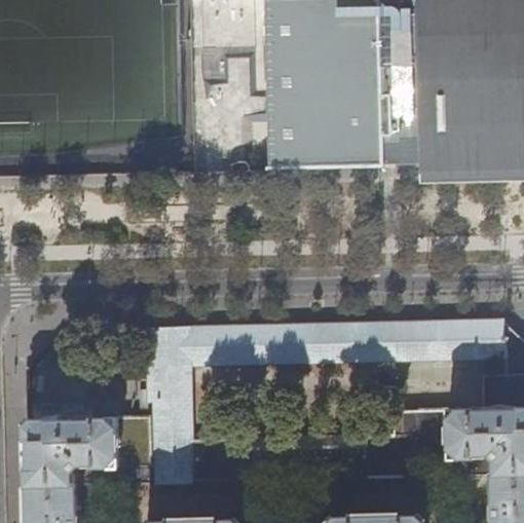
[(414,165),(410,0),(192,0),(197,170),(219,170),(290,169),(381,166),(414,165)]
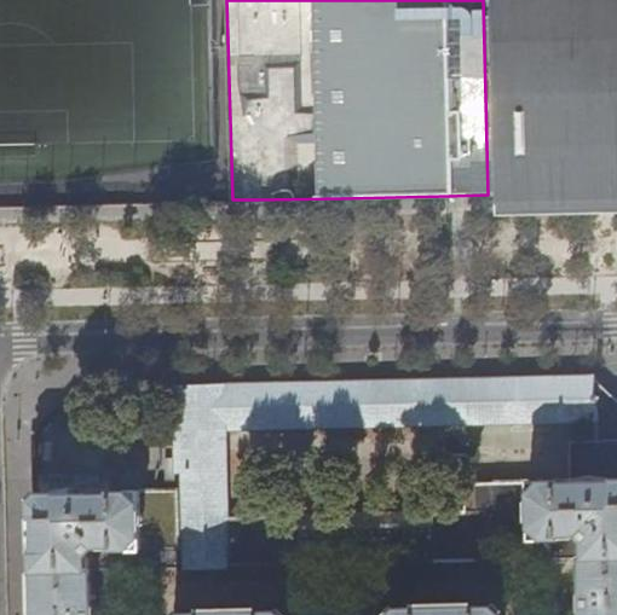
[(483,0),(488,195),(532,193),(610,192),(616,191),(616,0),(483,0)]
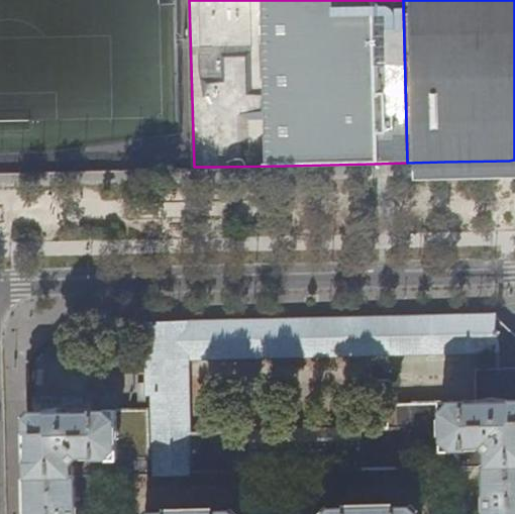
[(412,315),(413,351),(496,349),(497,368),(505,368),(506,398),(514,397),(514,328),(497,313),(456,314),(412,315)]
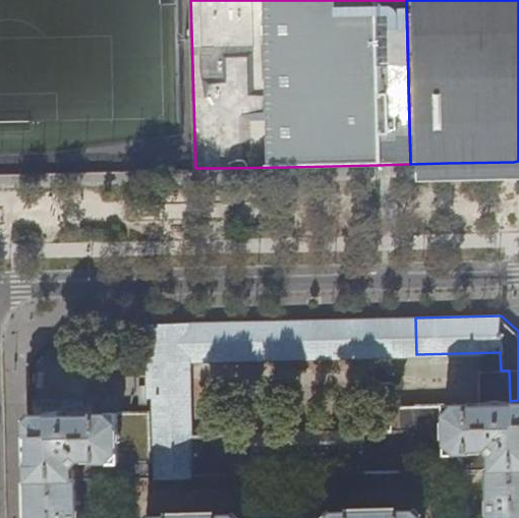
[(191,359),(416,354),(415,318),(358,319),(222,322),(148,323),(151,410),(153,459),(153,476),(193,475),(192,433),(191,359)]
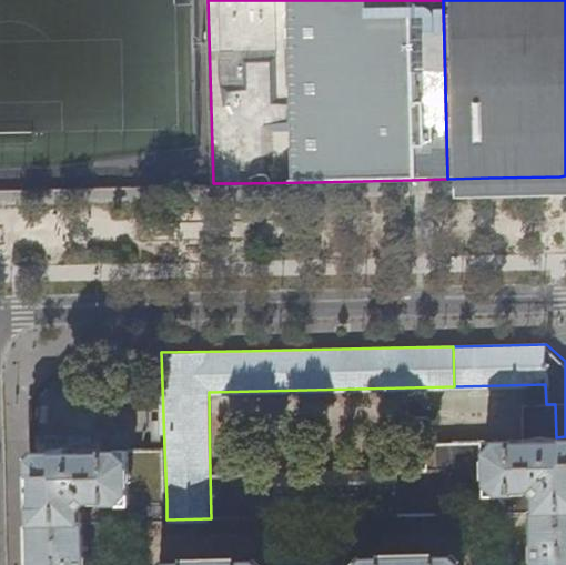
[(565,436),(556,437),(455,441),(456,493),(514,492),(514,490),(529,490),(537,496),(537,510),(534,510),(535,564),(565,564),(565,436)]
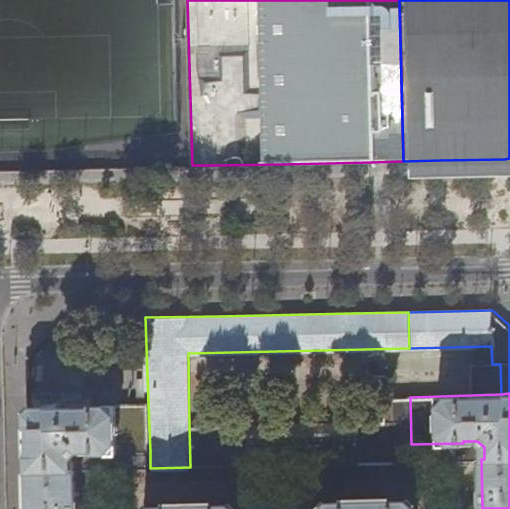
[(410,397),(394,397),(385,398),(387,421),(250,424),(250,465),(411,461),(411,444),(410,397)]
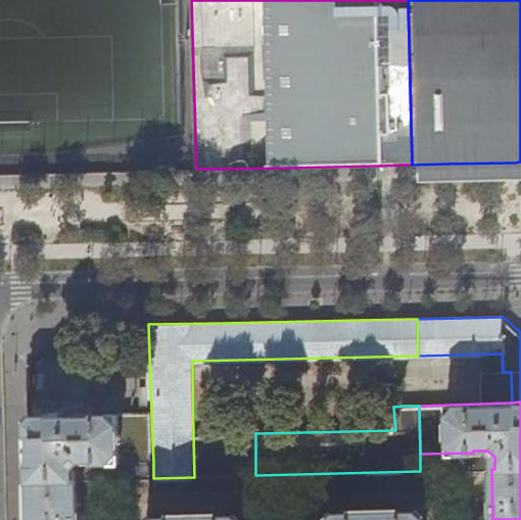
[(97,462),(153,461),(151,412),(81,414),(81,411),(79,408),(69,408),(65,411),(65,414),(30,415),(31,467),(32,519),(80,519),(79,479),(79,478),(77,478),(76,466),(83,460),(97,460),(97,462)]
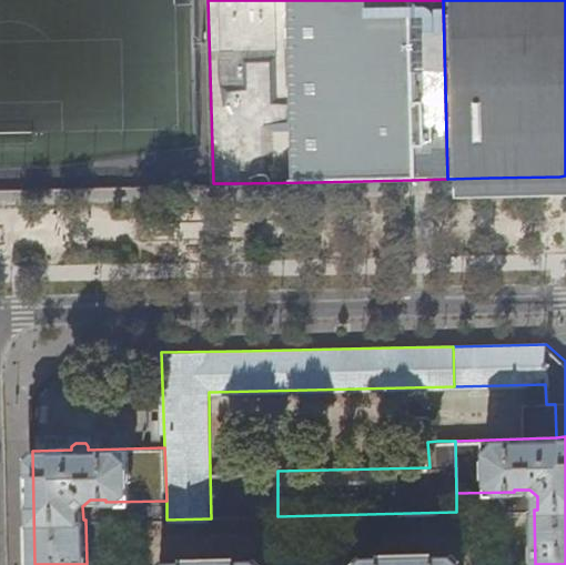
[(266,470),(210,472),(211,518),(268,517),(266,470)]
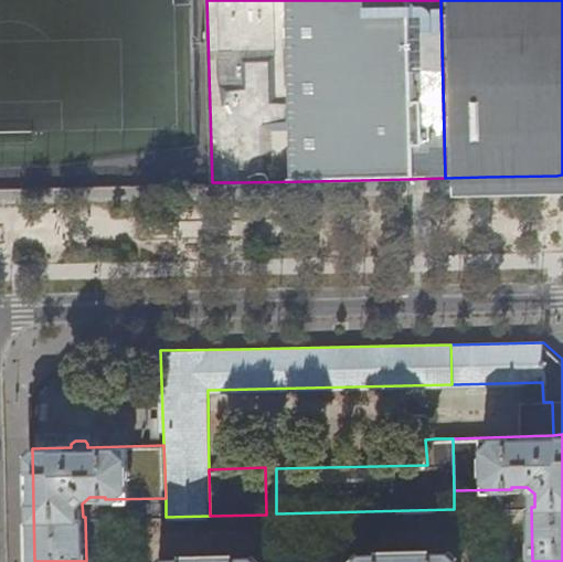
[(458,561),(458,558),(452,551),(364,552),(358,560),(358,561),(458,561)]
